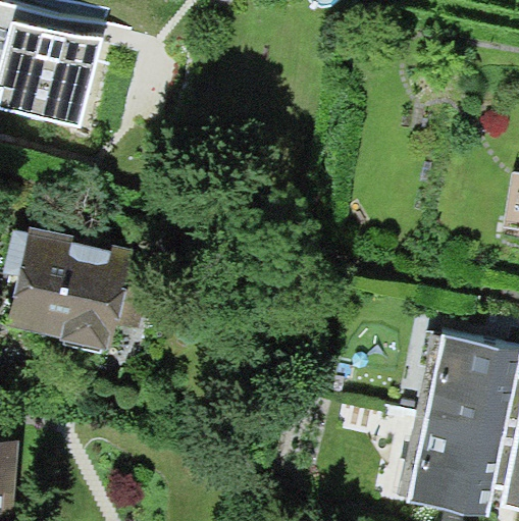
[(13,4),(0,0),(0,109),(76,128),(100,43),(9,19),(13,4)]
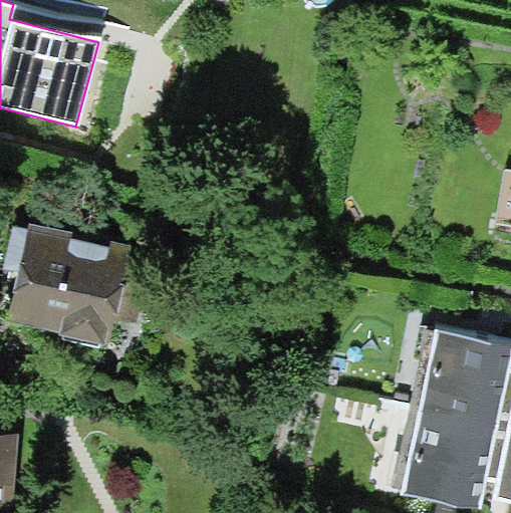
[(82,221),(27,212),(9,328),(109,344),(138,326),(139,273),(78,244),(82,221)]
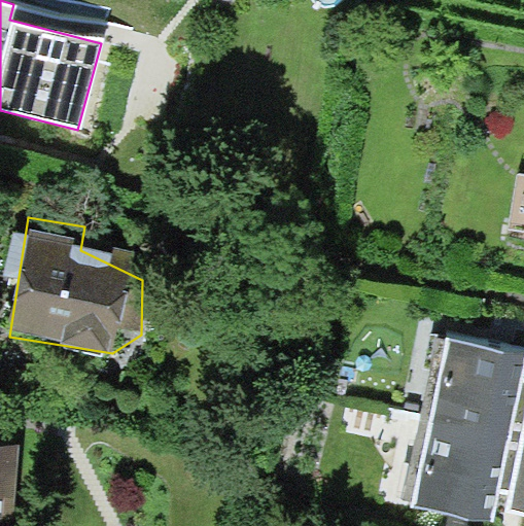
[(523,376),(523,347),(446,331),(411,506),(494,523),(523,376)]
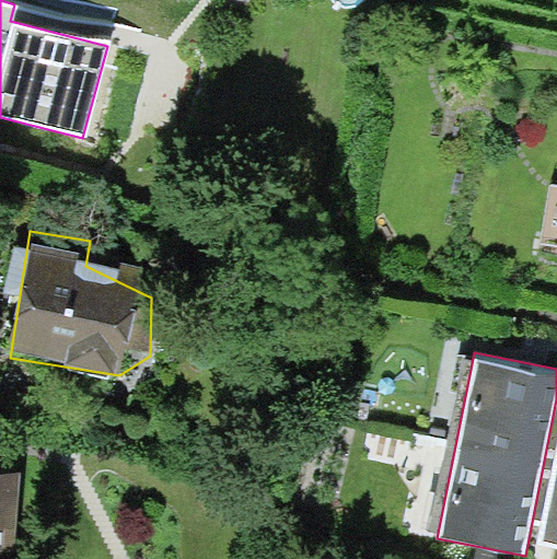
[(9,558),(14,473),(0,470),(0,558),(9,558)]
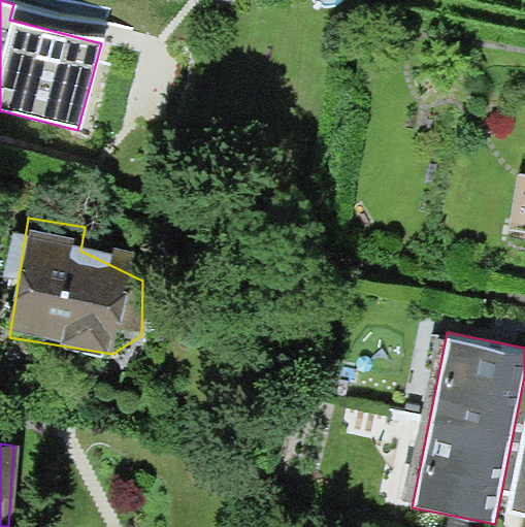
[(524,443),(513,513),(524,514),(524,443)]
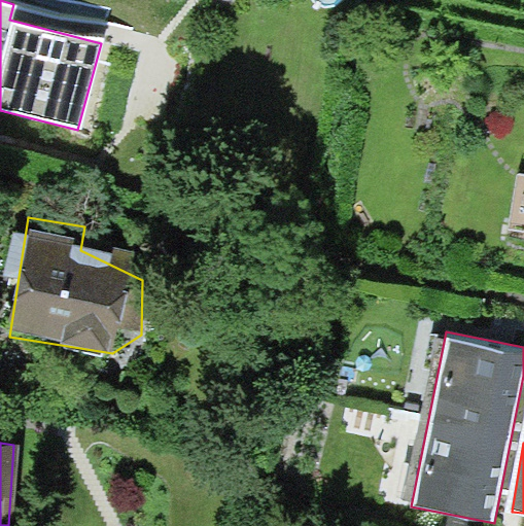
All buildings are outlined.
